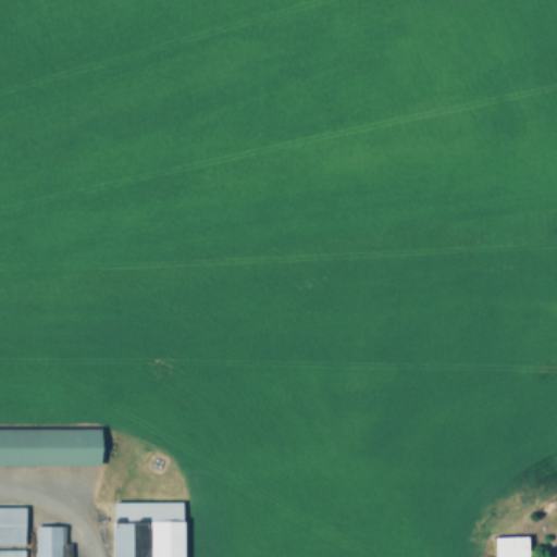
[(0,430),(100,430),(100,463),(0,463),(0,430)]
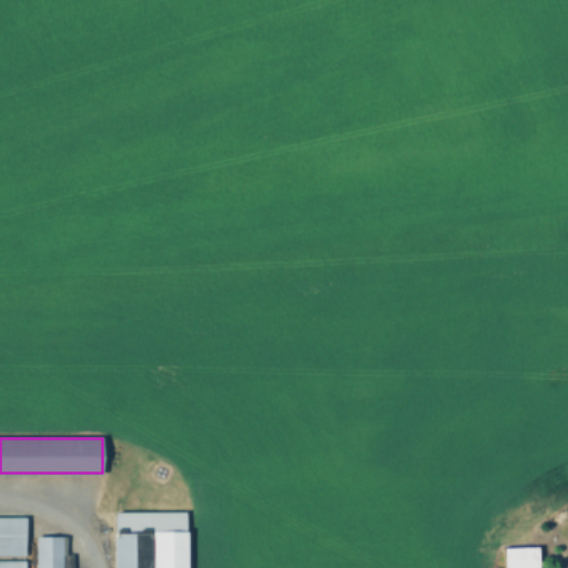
[(186,510),(186,567),(115,567),(115,510),(186,510)]
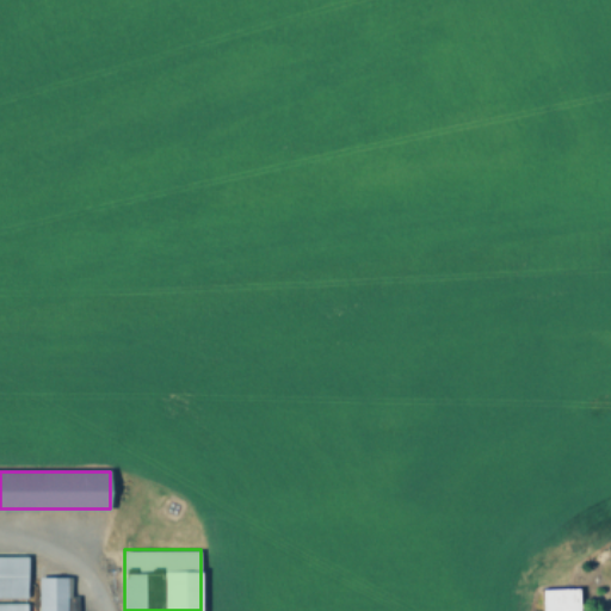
[(0,556),(28,556),(28,598),(0,597),(0,556)]
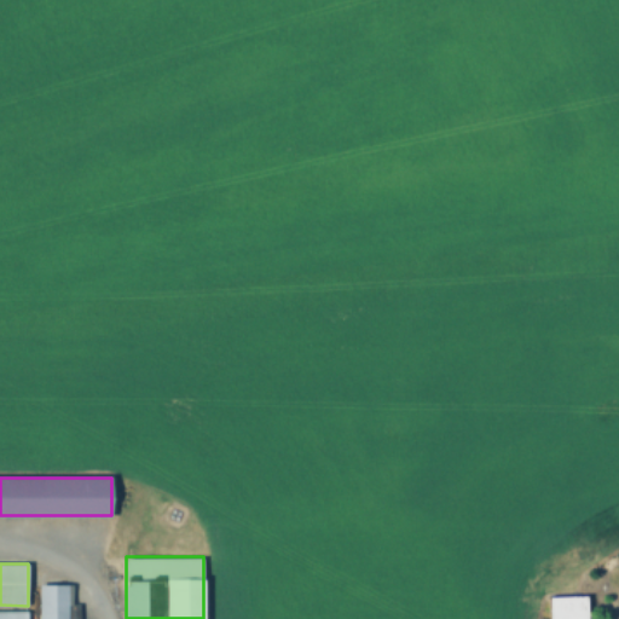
[(80,603),(80,618),(39,618),(40,584),(73,584),(73,603),(80,603)]
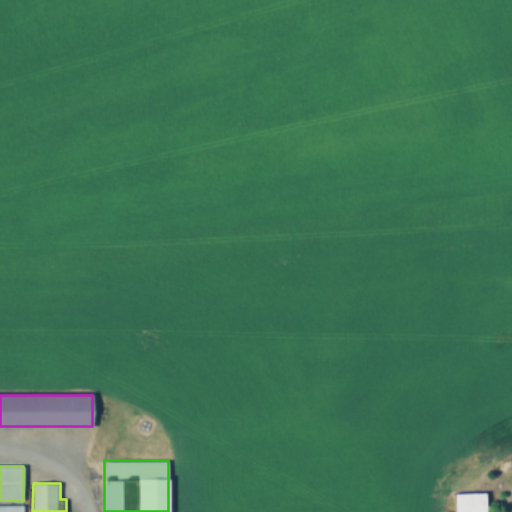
[(482,511),(454,511),(454,494),(481,493),(482,511)]
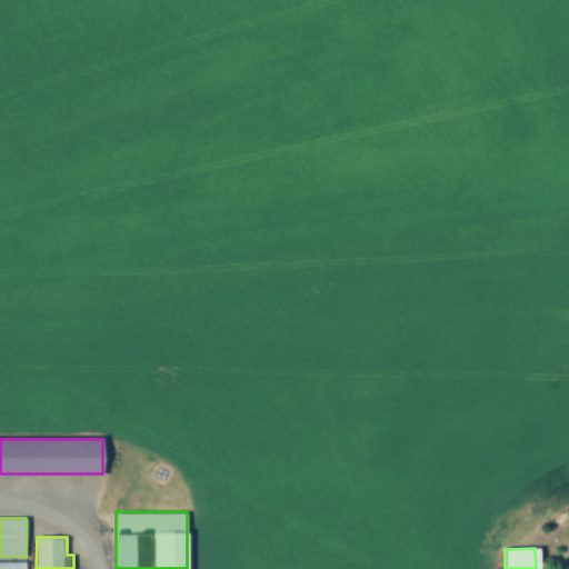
All buildings are outlined.
